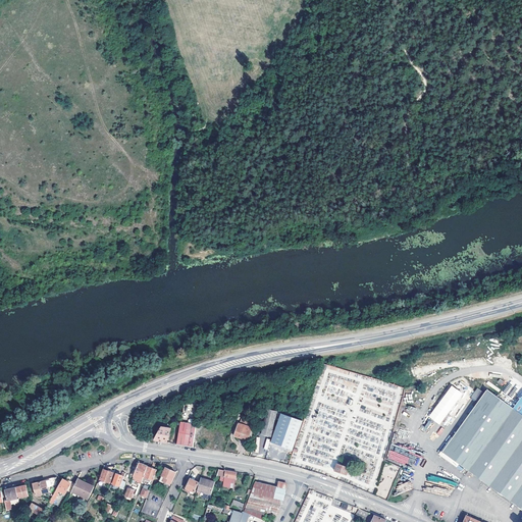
[(418,375),(412,374),(410,381),(417,382),(418,375)]
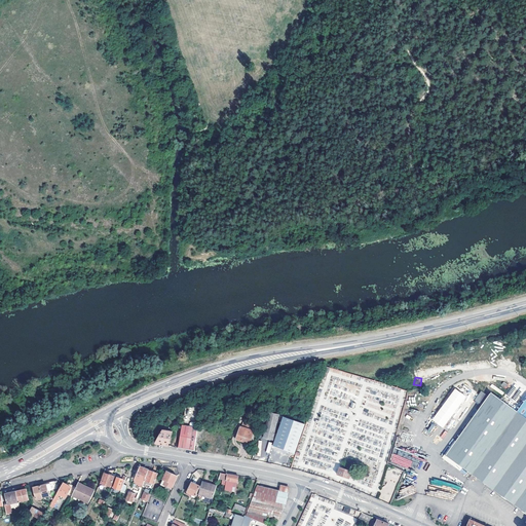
[(454,387),(433,421),(444,428),(465,396),(454,387)]
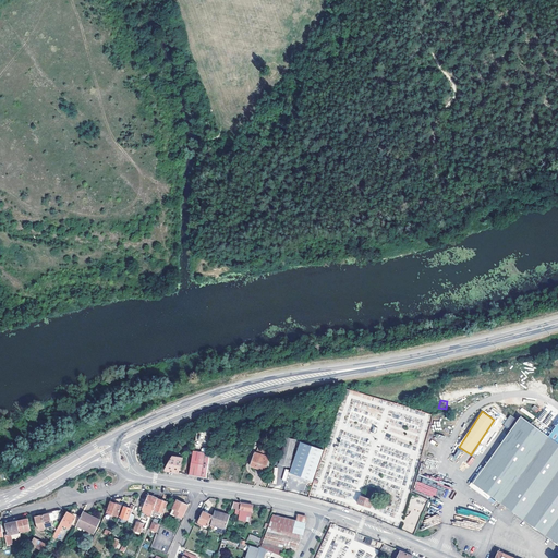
[(492,497),(557,545),(557,443),(521,416),(517,423),(513,427),(484,469),(473,483),(492,497)]
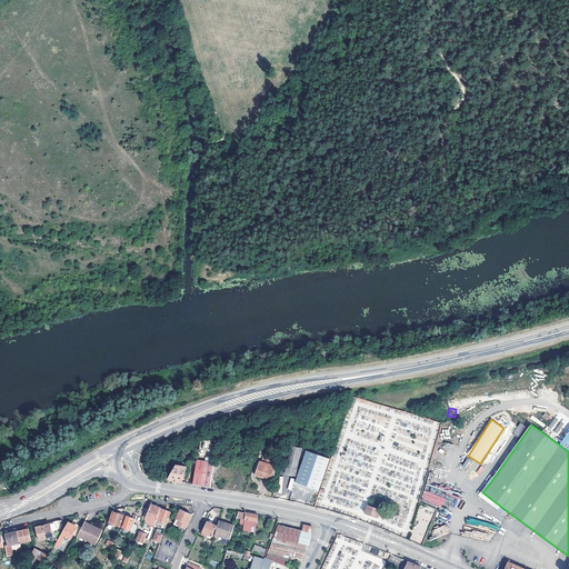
[(523,436),(527,431),(518,426),(516,429),(523,436)]
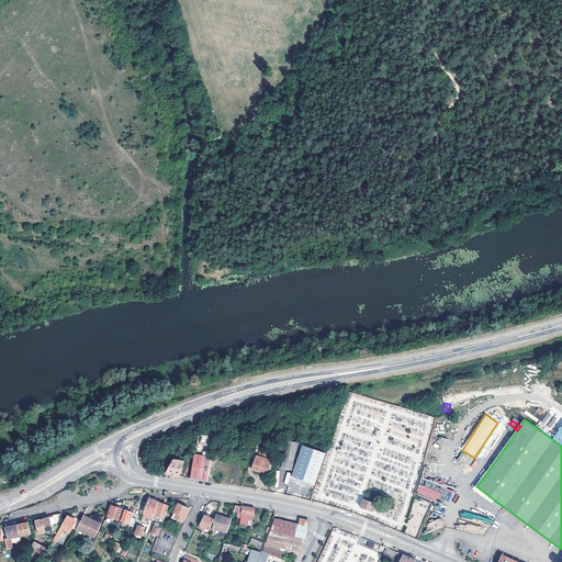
[(299,442),(289,440),(282,468),(293,470),(299,442)]
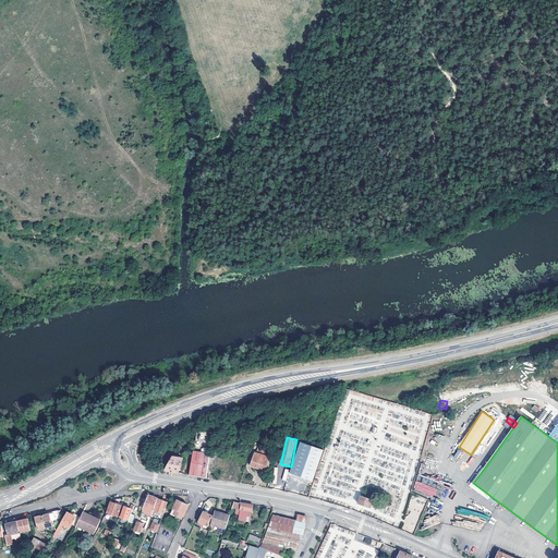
[(264,445),(280,450),(282,441),(266,438),(264,445)]
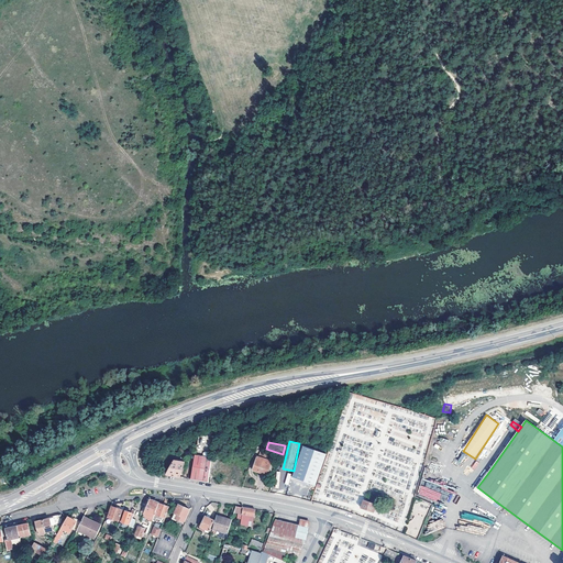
[(302,446),(293,478),(317,486),(328,454),(302,446)]
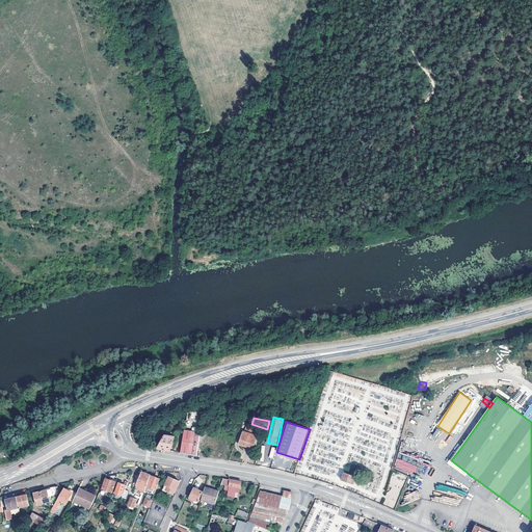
[(188,454),(196,455),(201,427),(195,426),(194,431),(185,430),(181,452),(188,454)]
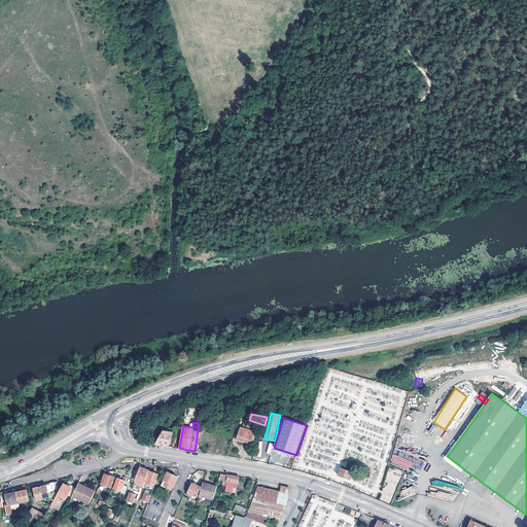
[(255,431),(256,426),(248,423),(246,428),(242,427),(237,440),(251,445),(255,431)]
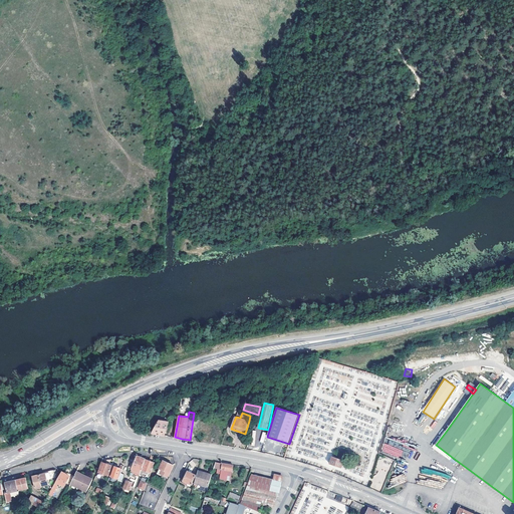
[(164,436),(165,434),(169,423),(164,421),(161,419),(153,434),(161,435),(164,436)]
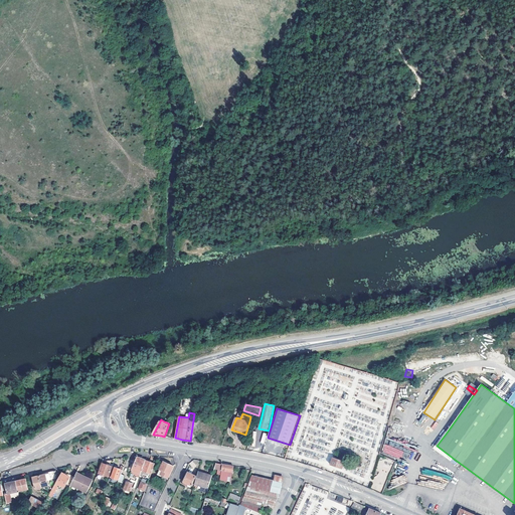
[(214,422),(200,420),(198,436),(203,437),(203,434),(204,433),(208,433),(208,430),(213,430),(214,422)]
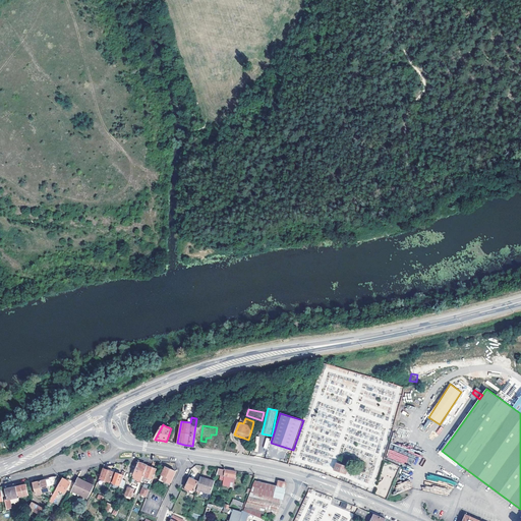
[(457,467),(459,464),(442,451),(452,438),(450,436),(438,453),(457,467)]
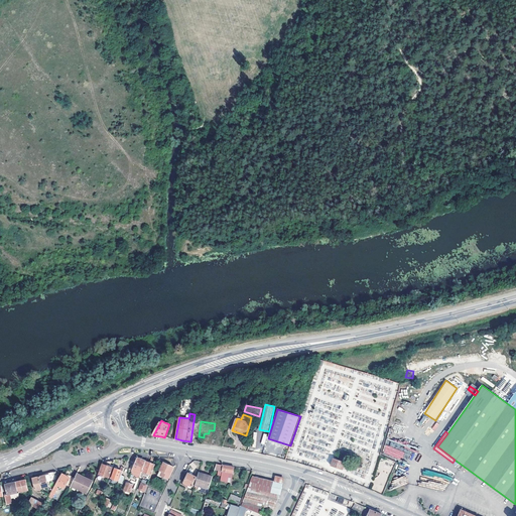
[(383,454),(403,459),(405,452),(385,445),(383,454)]
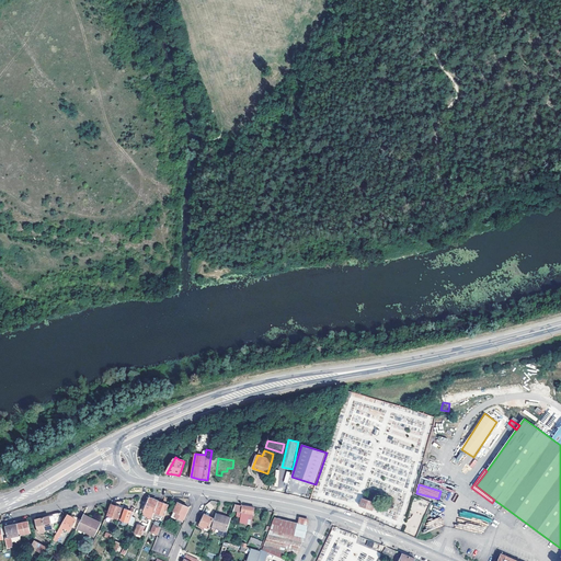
[(153,517),(155,513),(158,501),(150,497),(136,533),(141,535),(148,518),(152,521),(153,517)]
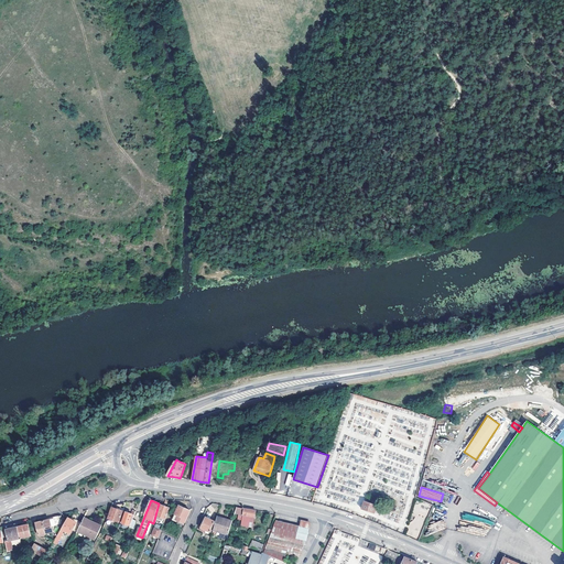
[(364,500),(360,508),(373,512),(377,505),(364,500)]
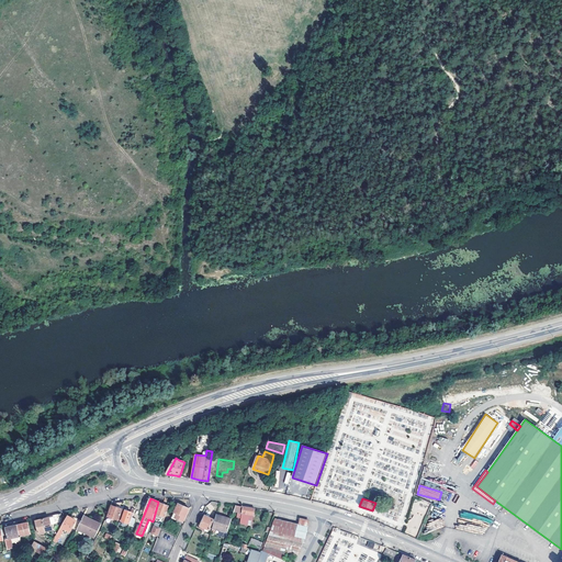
[(155,514),(166,517),(169,506),(158,502),(155,514)]
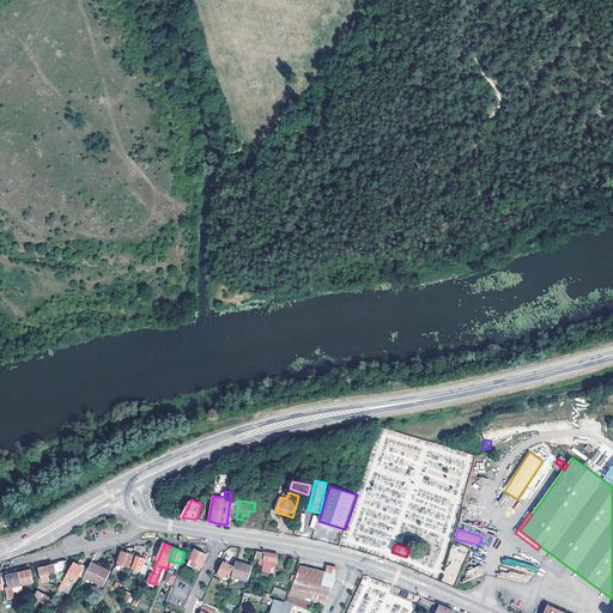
[(188,564),(194,566),(199,569),(206,554),(195,550),(188,564)]
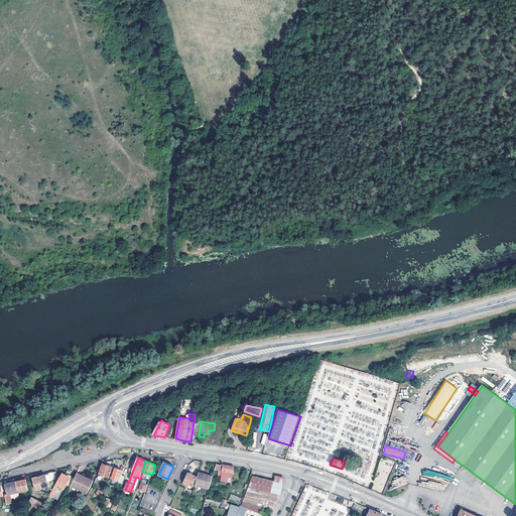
[(103,464),(99,474),(109,478),(112,467),(103,464)]
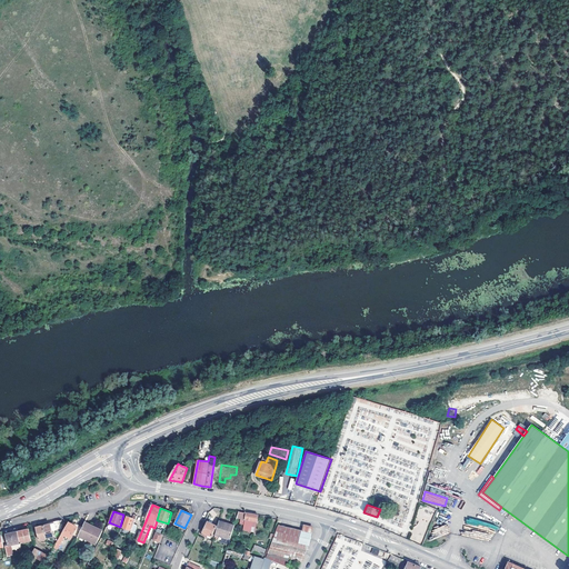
[(245,512),(243,519),(247,520),(247,526),(257,527),(259,515),(245,512)]
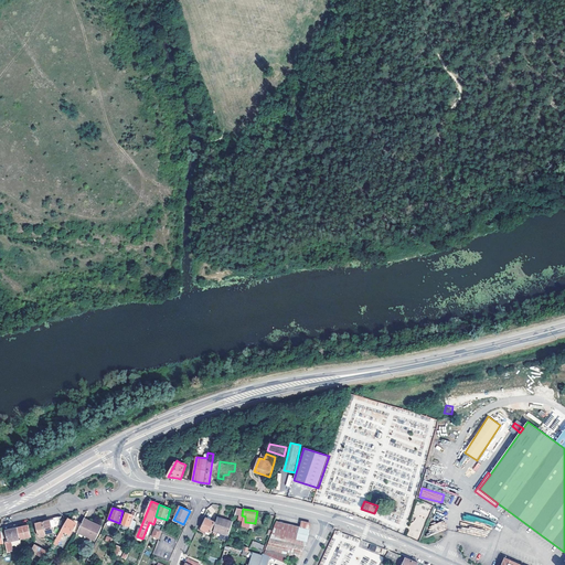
[(130,526),(132,520),(137,511),(134,510),(131,514),(126,512),(123,524),(130,526)]
